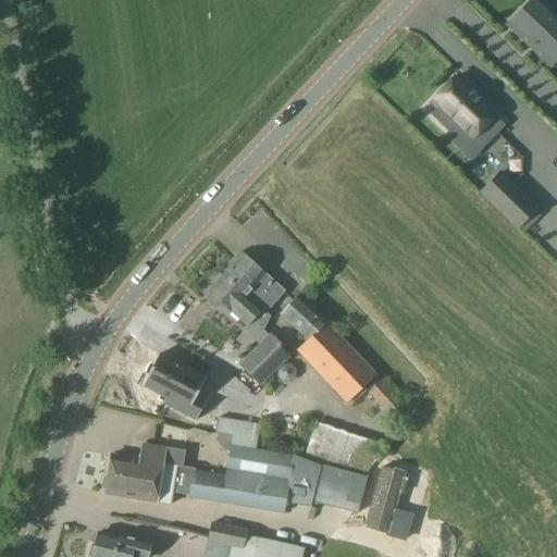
[(556,17),(539,0),(531,0),(506,26),(544,62),(556,48),(556,17)]
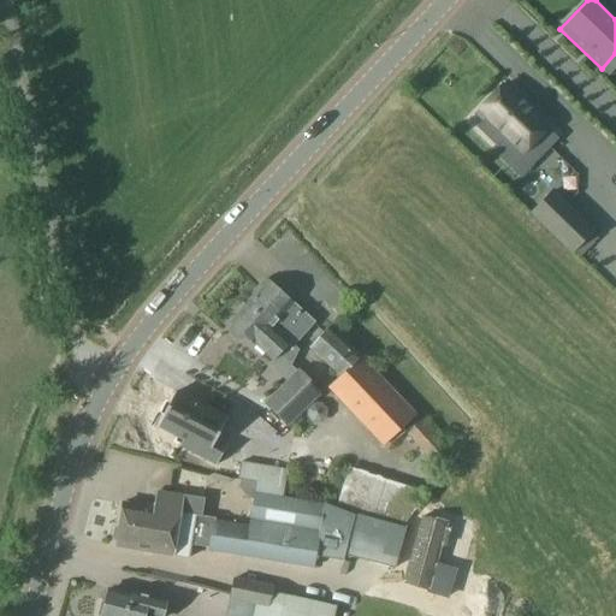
[(548,118),(578,90),(542,53),(513,82),(548,118)]
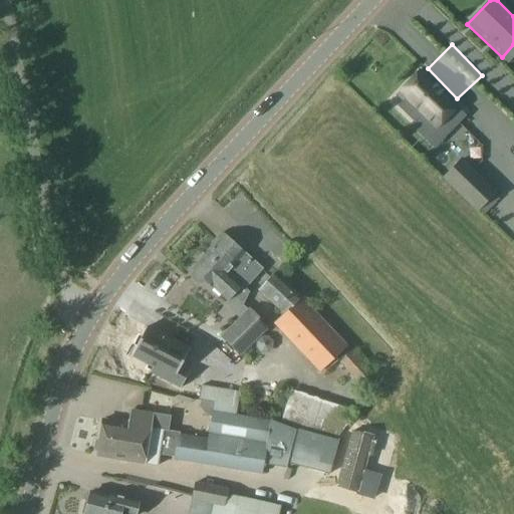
[(420,114),(444,137),(463,115),(453,106),(456,103),(420,70),(398,93),(404,99),(399,104),(415,120),(420,114)]
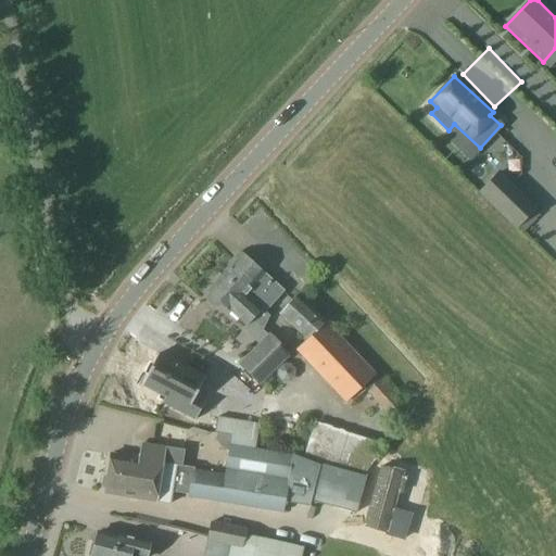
[(555,90),(551,85),(531,103),(539,111),(555,95),(555,90)]
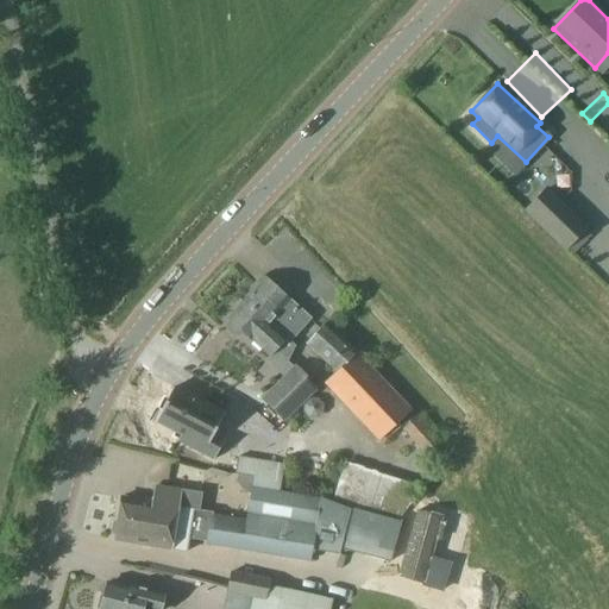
[(608,107),(585,129),(602,146),(608,139),(608,107)]
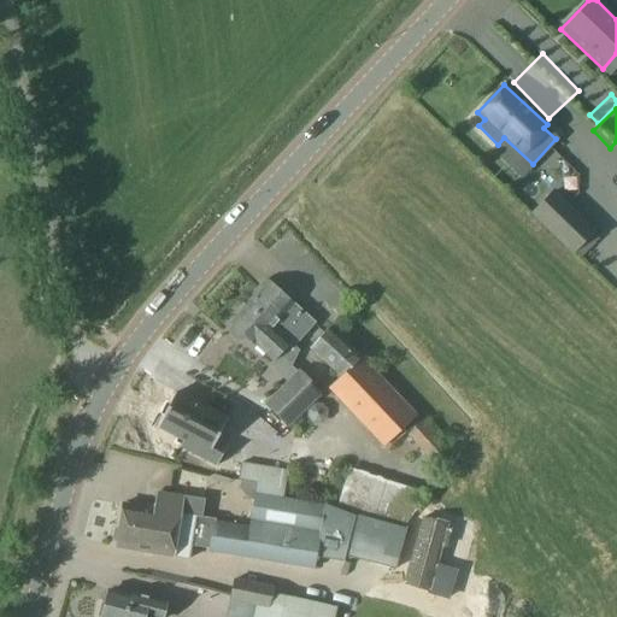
[(573,198),(595,186),(579,152),(554,164),(573,198)]
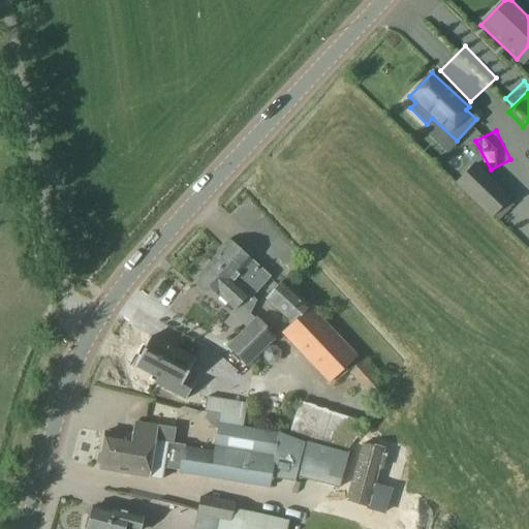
[(509,197),(474,164),(456,184),(491,217),(509,197)]
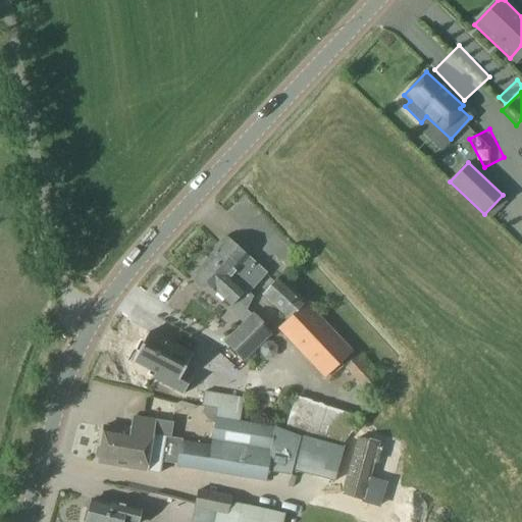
[(226,239),(209,258),(250,294),(267,275),(226,239)]
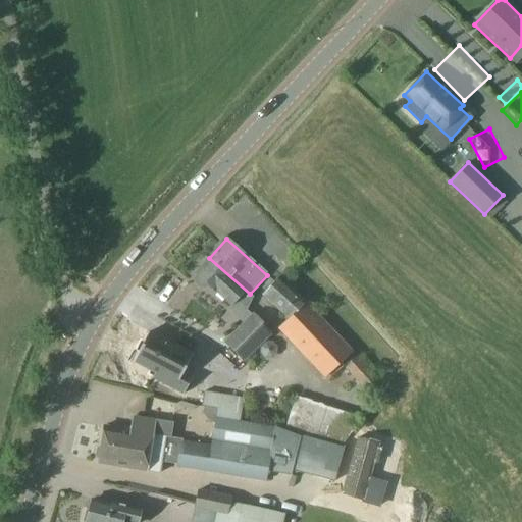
[(254,298),(254,297),(209,258),(195,273),(215,293),(216,292),(241,314),(247,308),(254,298)]
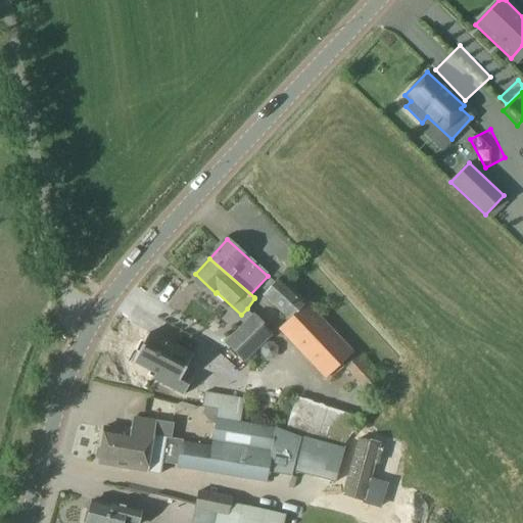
[(277,330),(325,380),(353,352),(306,302),(305,303),(279,278),(262,296),(288,320),(277,330)]
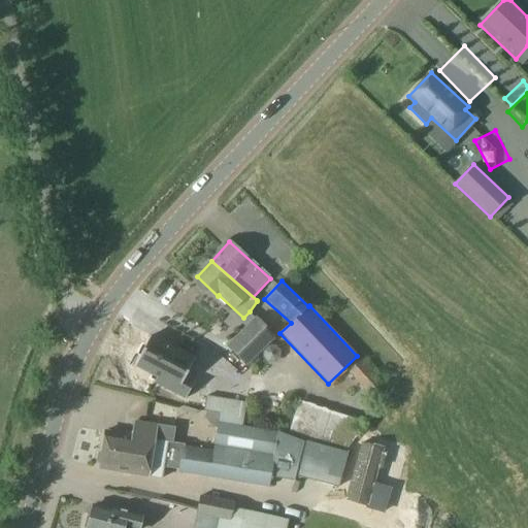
[(226,347),(246,366),(275,337),(256,318),(226,347)]
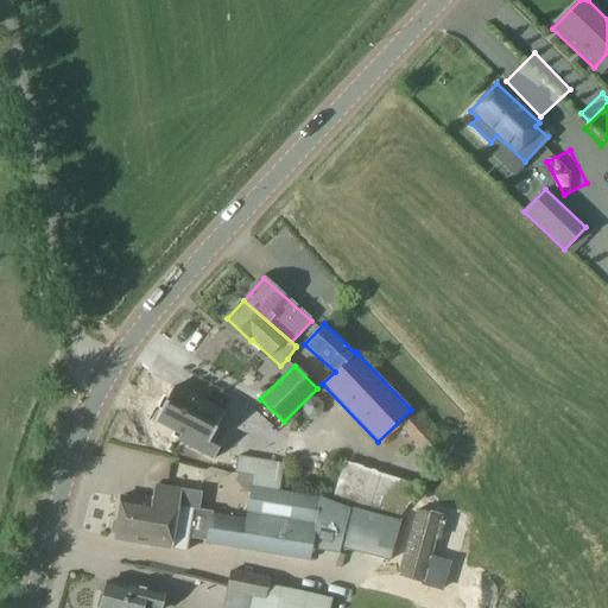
[(170,393),(151,429),(176,442),(173,448),(210,467),(222,444),(211,438),(221,419),(170,393)]
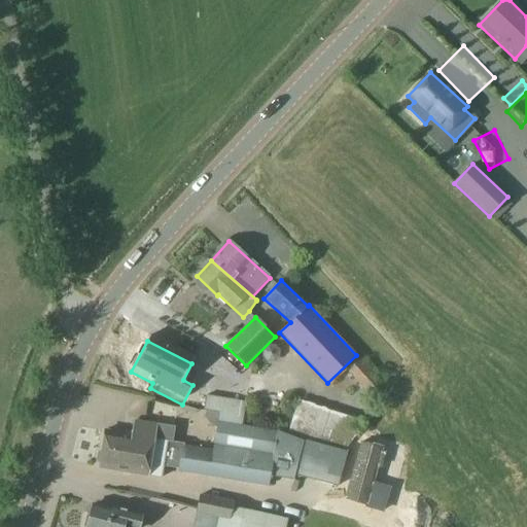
[(369,396),(383,384),(358,357),(345,370),(369,396)]
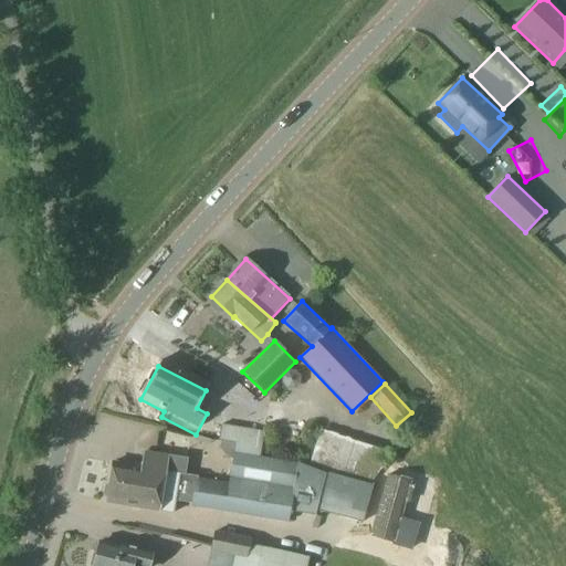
[(264,436),(251,432),(222,426),(219,441),(247,447),(260,450),(264,436)]
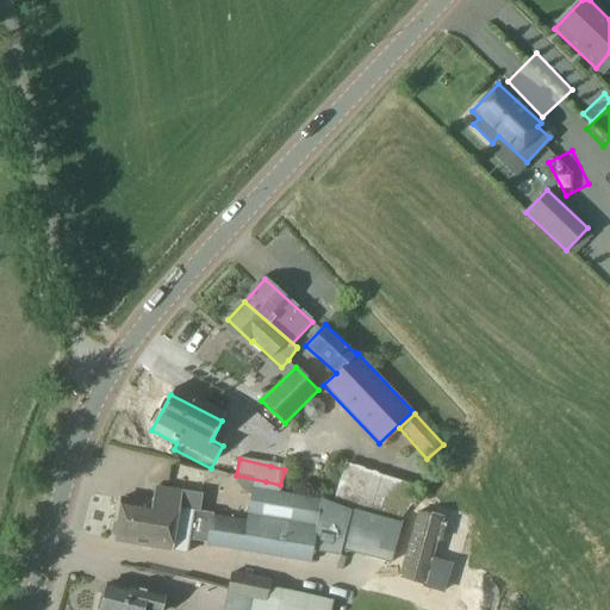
[(341,471),(332,508),(397,523),(406,486),(341,471)]
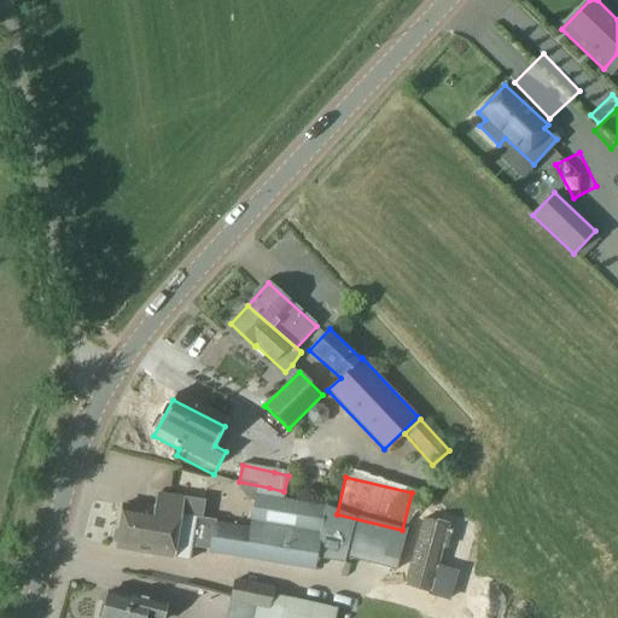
[(193,535),(210,538),(208,553),(286,566),(286,564),(299,566),(313,567),(318,541),(301,538),(303,529),(292,528),(292,525),(250,518),(249,528),(215,523),(216,522),(180,514),(182,499),(157,494),(155,511),(122,505),(118,529),(112,532),(111,542),(115,546),(115,549),(173,559),(188,561),(193,535)]
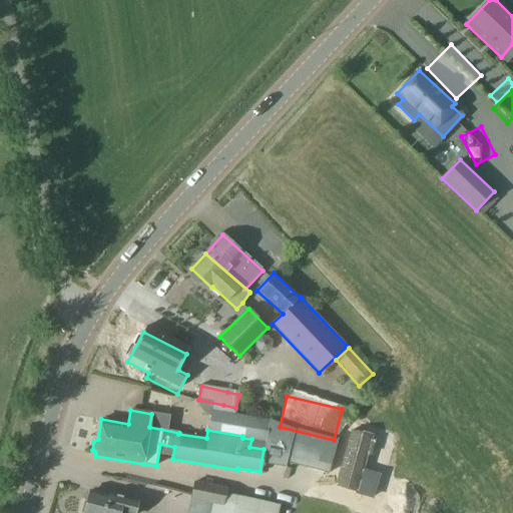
[(352,431),(336,487),(373,497),(378,478),(362,473),(373,436),(352,431)]
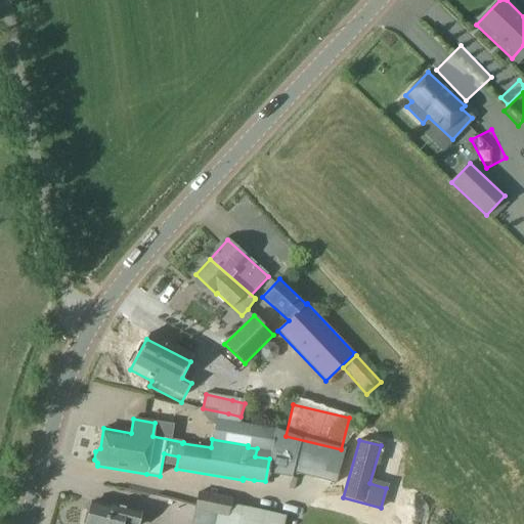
[(230,498),(199,492),(194,510),(215,514),(227,516),(228,511),(230,498)]
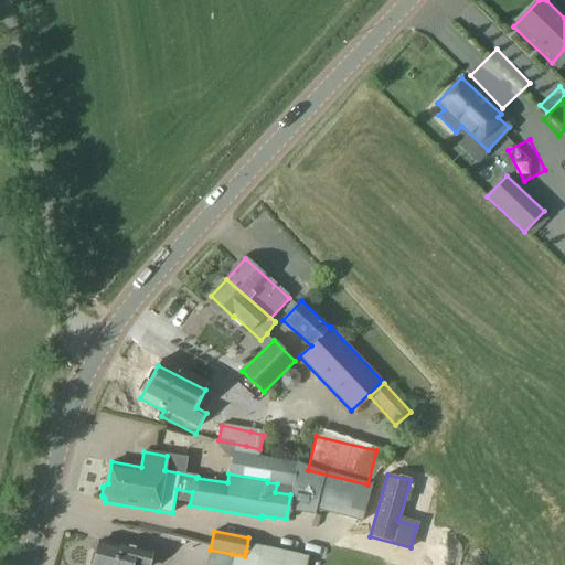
[(130,550),(99,542),(96,554),(93,553),(89,564),(148,564),(151,552),(131,546),(130,550)]
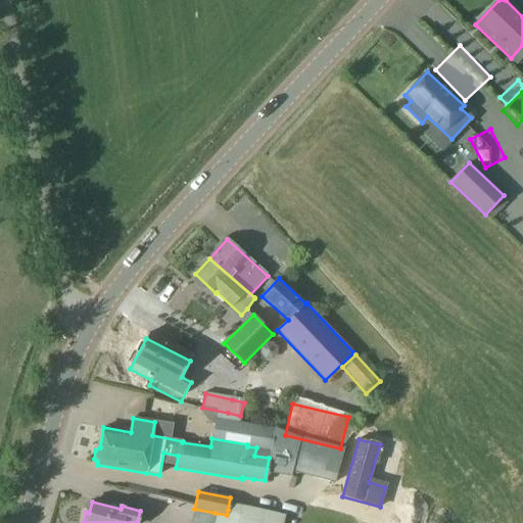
[(215,513),(211,522),(282,522),(283,522),(228,510),(227,515),(215,513)]
